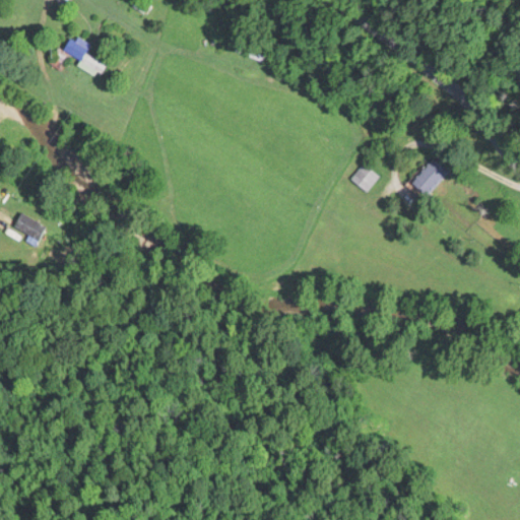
[(84,51),(88,43),(70,33),(62,48),(78,58),(76,63),(98,75),(105,63),(84,51)]
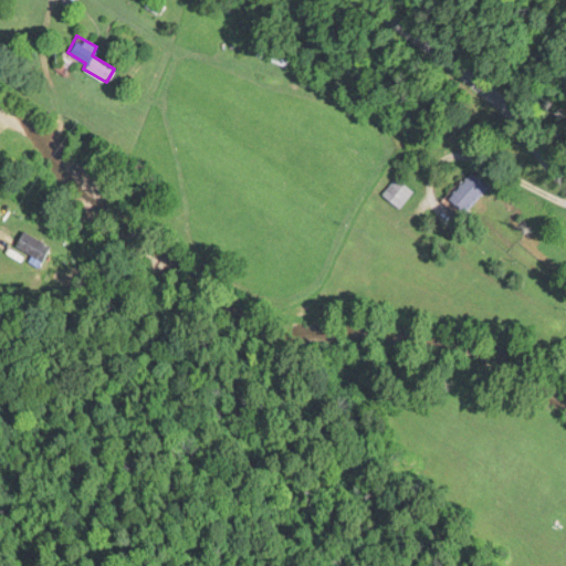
[(289,60),(258,46),(254,53),(286,66),(289,60)]
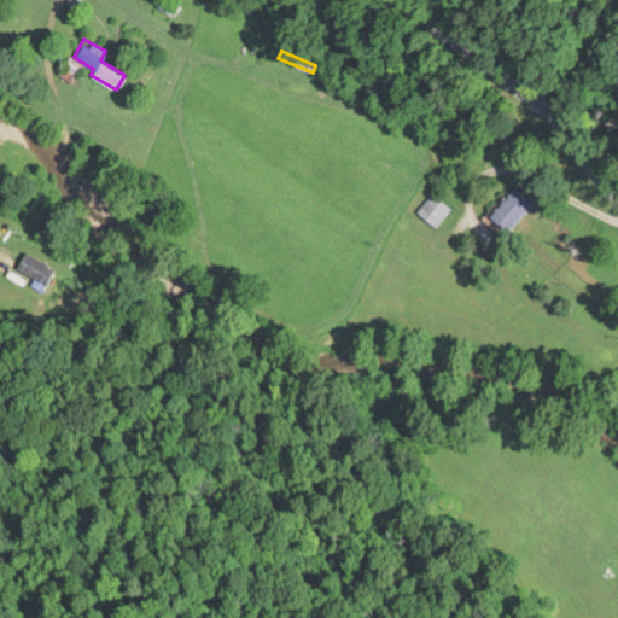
[(481,217),(496,235),(531,203),(516,185),(481,217)]
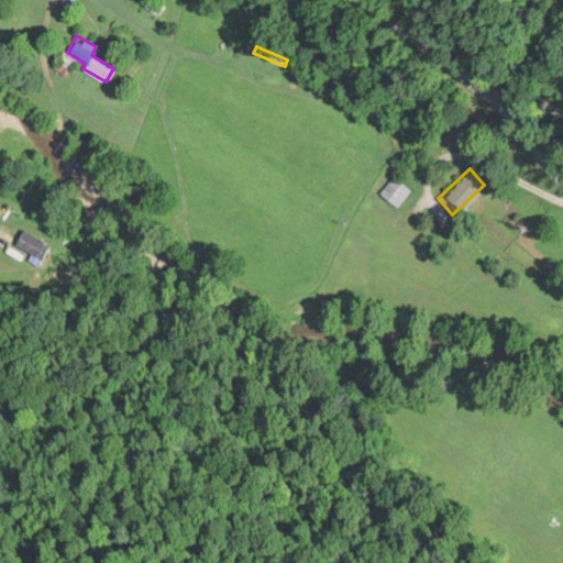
[(378,191),(396,206),(409,189),(392,175),(378,191)]
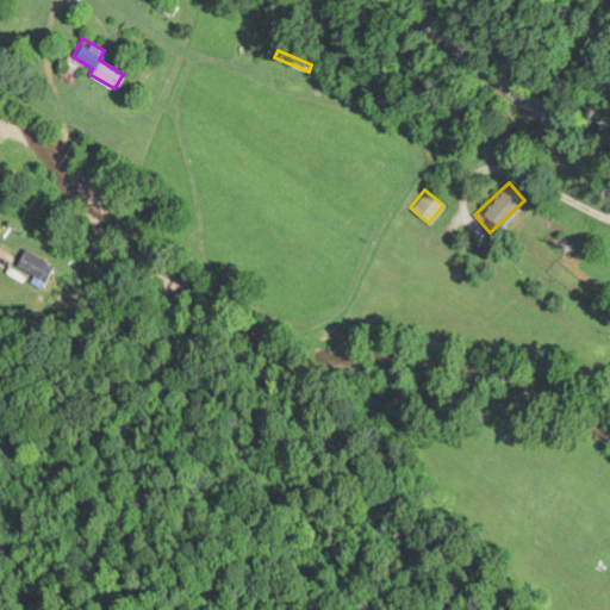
[(42,284),(54,262),(23,247),(12,269),(42,284)]
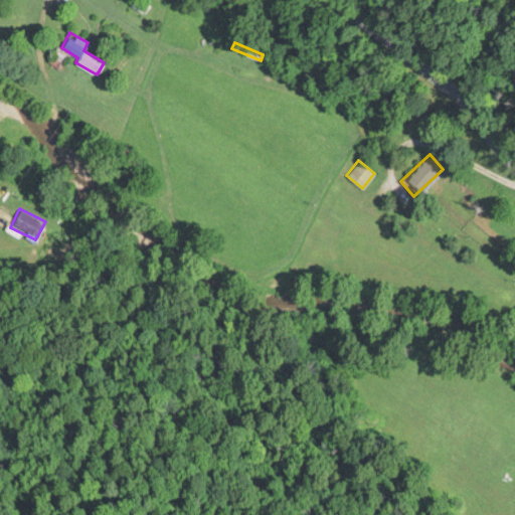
All buildings are outlined.
